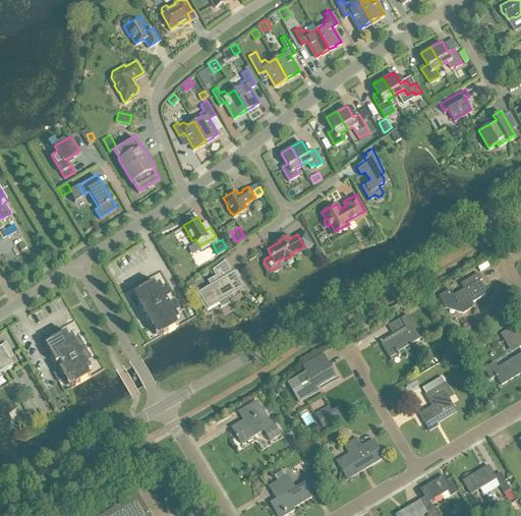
[(226,296),(244,285),(234,269),(232,270),(225,258),(212,268),(216,274),(208,278),(210,283),(197,290),(208,307),(219,300),(221,304),(229,300),(226,296)]
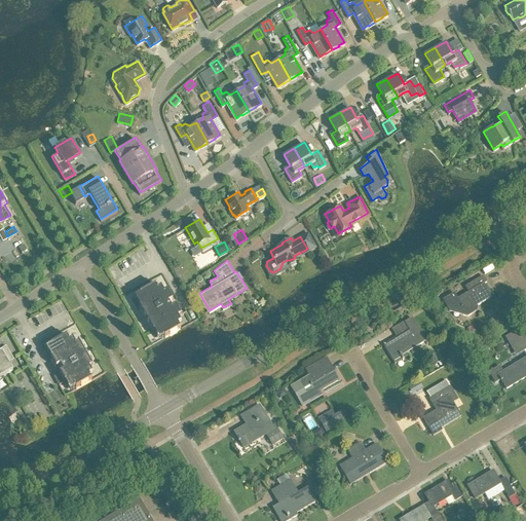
[(188,282),(192,271),(185,269),(181,278),(188,282)]
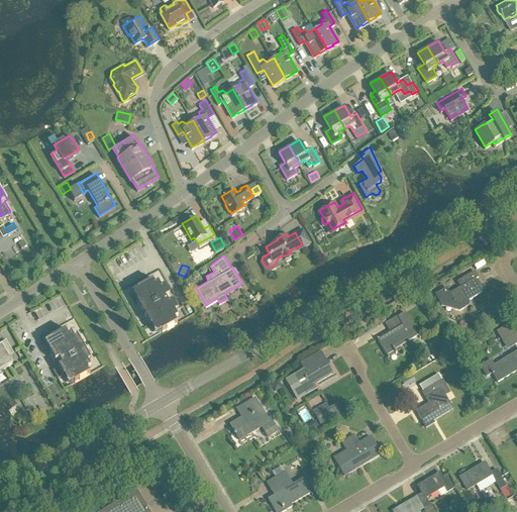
[(463,302),(483,290),(475,277),(478,276),(474,270),(456,280),(460,287),(449,293),(446,287),(434,293),(441,304),(446,305),(451,302),(455,308),(459,308),(462,306),(463,302)]
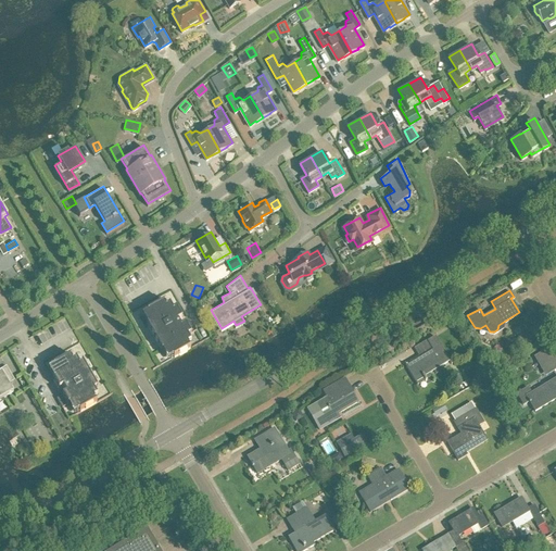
[(163,299),(148,309),(150,313),(147,314),(150,321),(147,323),(162,348),(165,346),(168,352),(172,350),(174,354),(190,346),(187,341),(191,339),(187,333),(197,327),(191,318),(180,324),(177,318),(181,315),(176,307),(173,308),(169,302),(166,303),(163,299)]
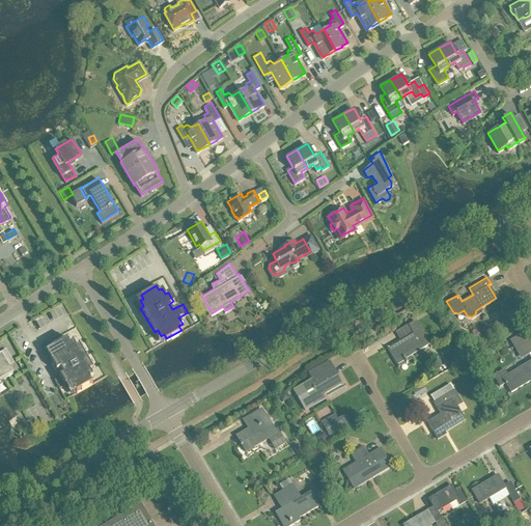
[(406,357),(428,342),(415,321),(409,324),(408,323),(395,330),(399,337),(387,344),(398,365),(407,360),(406,357)]
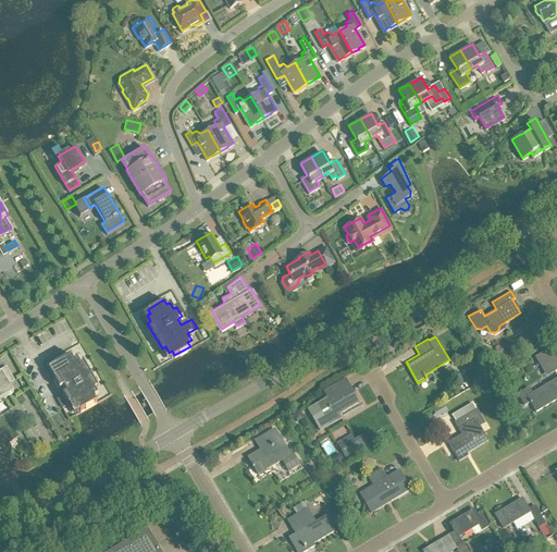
[(549,372),(556,368),(556,357),(554,352),(542,359),(549,372)]
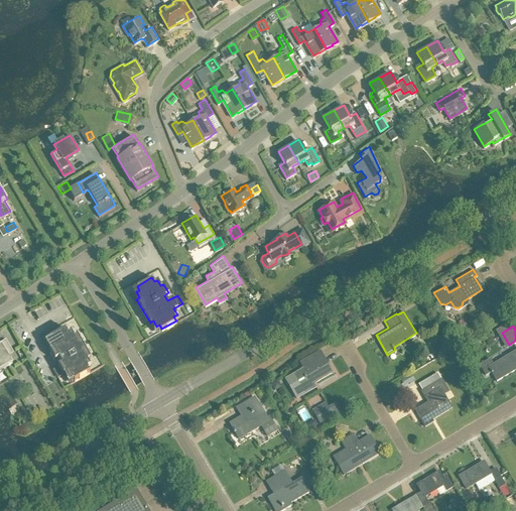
[(73,375),(75,379),(90,370),(87,366),(90,365),(87,359),(90,357),(77,334),(74,336),(71,330),(67,332),(65,328),(50,336),(52,340),(49,342),(52,348),(49,350),(54,358),(58,356),(61,361),(52,367),(57,375),(66,371),(70,376),(73,375)]
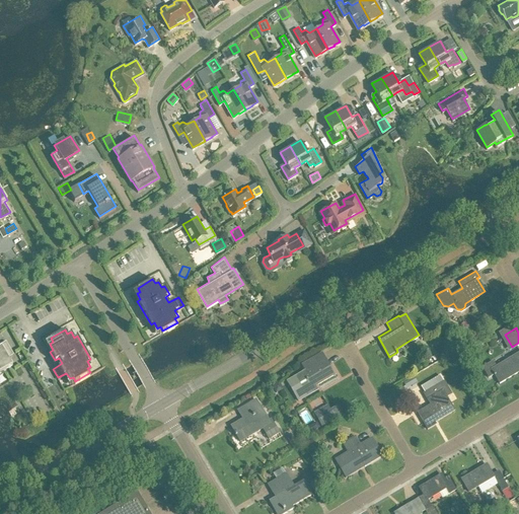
[(433,347),(442,342),(438,335),(429,340),(433,347)]
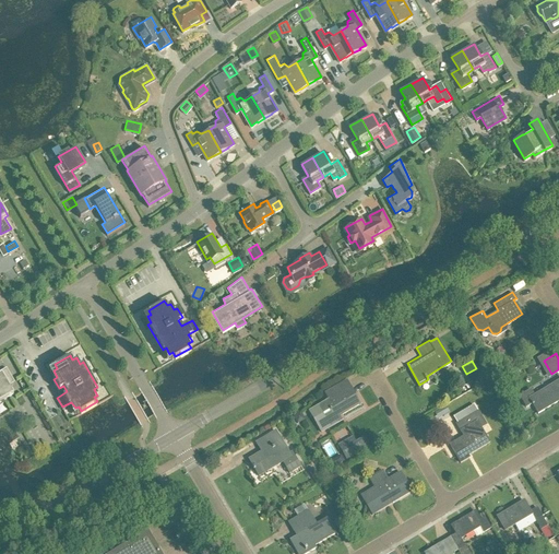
[(0,398),(13,391),(1,370),(0,370),(0,398)]
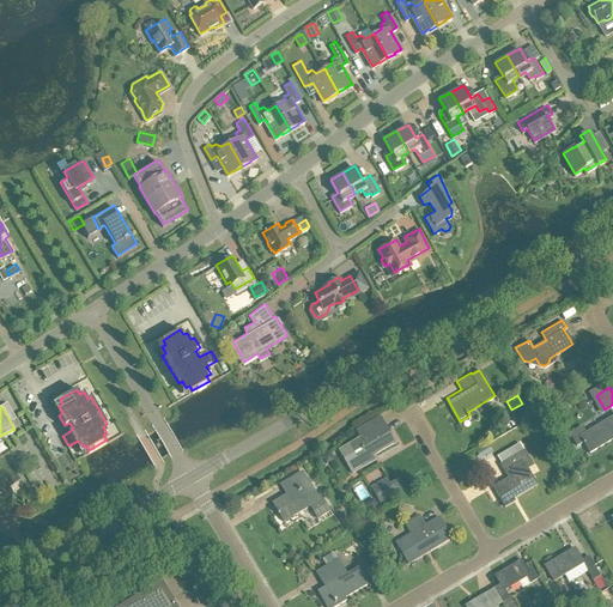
[(612,413),(604,419),(604,420),(586,431),(582,424),(575,429),(572,428),(570,433),(577,444),(582,441),(583,443),(584,442),(589,451),(612,436),(612,413)]
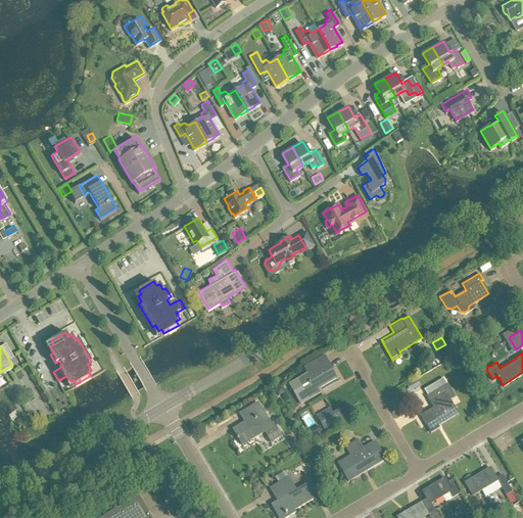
[(337,375),(325,354),(304,365),(308,371),(288,382),(300,403),(320,390),(318,386),(337,375)]
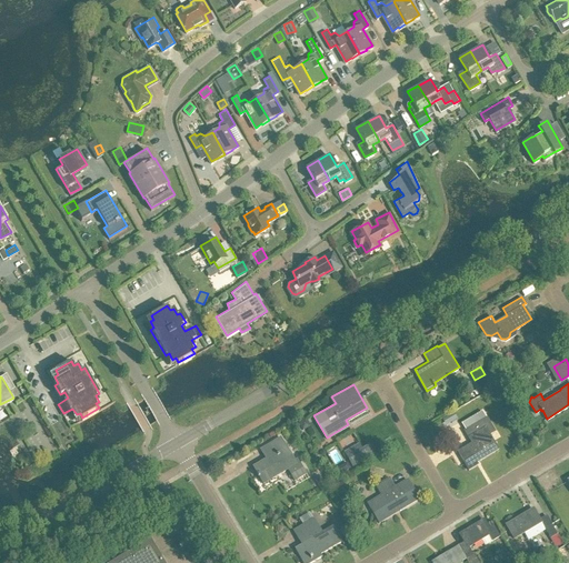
[(457,450),(468,469),(477,463),(476,461),(498,448),(489,433),(495,430),(486,415),(481,409),(461,421),(466,429),(463,430),(471,442),(457,450)]
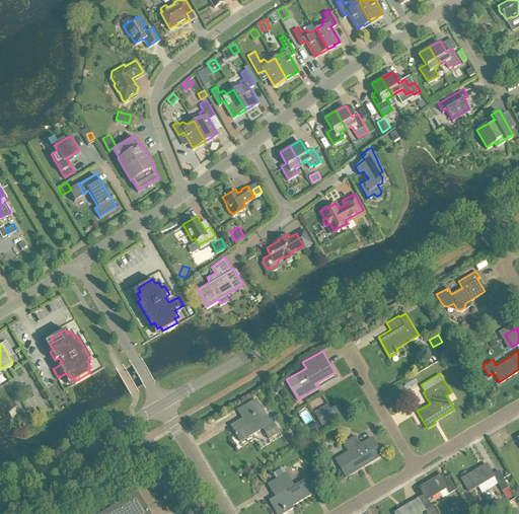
[(263,427),(269,437),(279,431),(272,418),(269,420),(255,397),(238,408),(243,417),(231,424),(235,431),(234,432),(235,434),(236,434),(240,440),(263,427)]
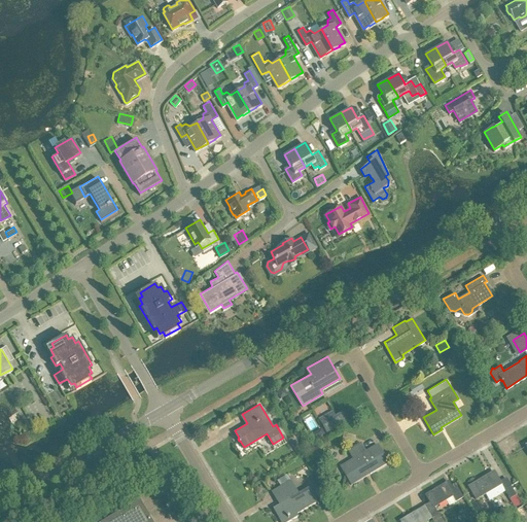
[(338,420),(332,423),(336,428),(341,425),(338,420)]
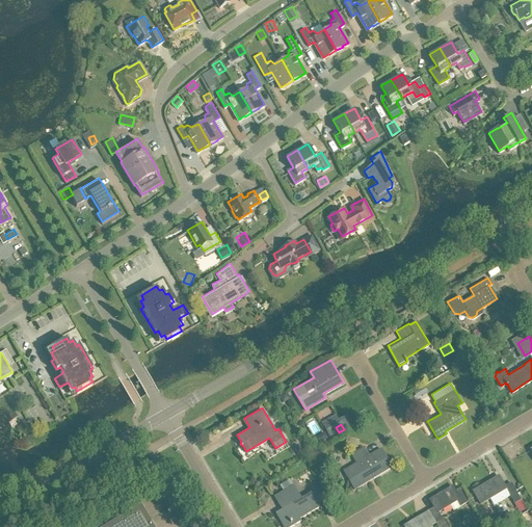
[(318,442),(327,436),(324,429),(314,437),(318,442)]
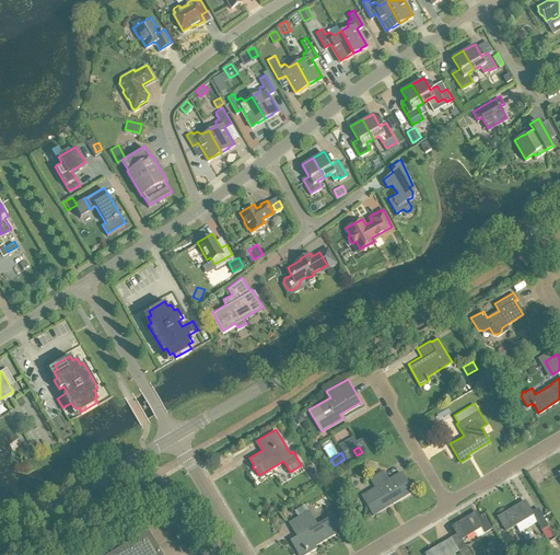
[(312,475),(317,472),(313,465),(308,467),(312,475)]
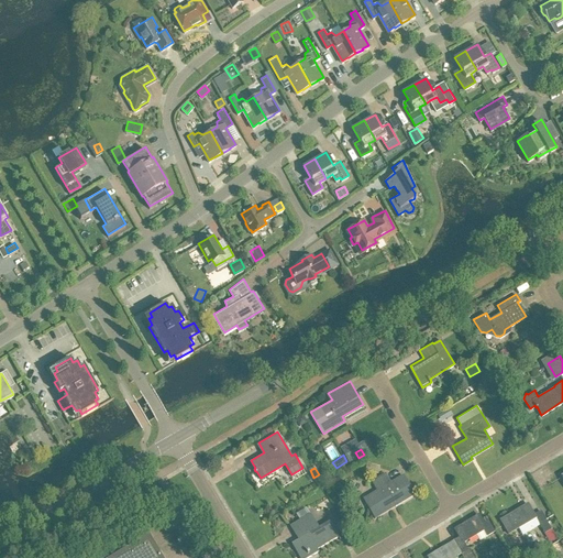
[(375,516),(415,493),(404,474),(392,481),(386,471),(372,480),(377,490),(364,498),(375,516)]
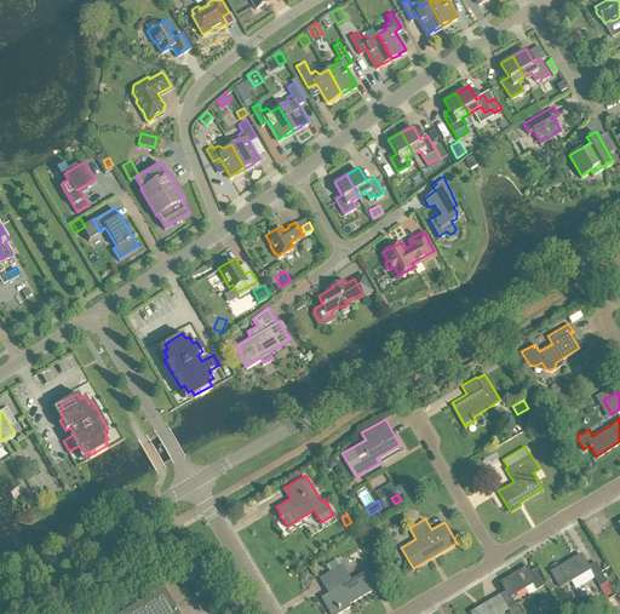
[(580,554),(551,571),(560,585),(570,579),(575,586),(593,575),(593,574),(580,554)]
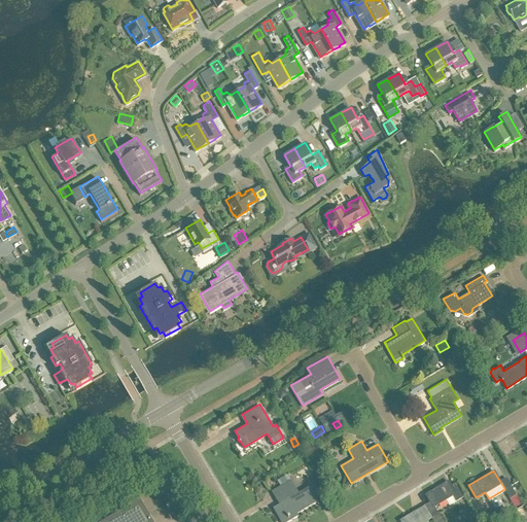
[(281,484),(272,490),(279,502),(274,506),(283,521),(285,521),(300,514),(297,511),(317,498),(309,484),(299,490),(291,478),(290,479),(286,473),(277,478),(281,484)]
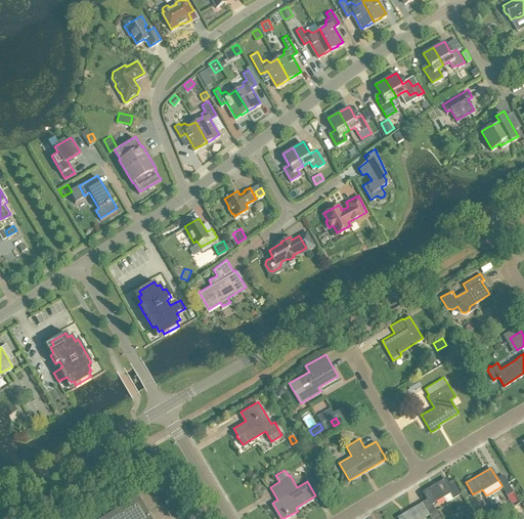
[(428,499),(423,502),(430,513),(433,518),(440,518),(435,509),(434,510),(431,504),(450,491),(453,496),(461,492),(454,481),(450,483),(446,476),(442,479),(423,490),(428,499)]
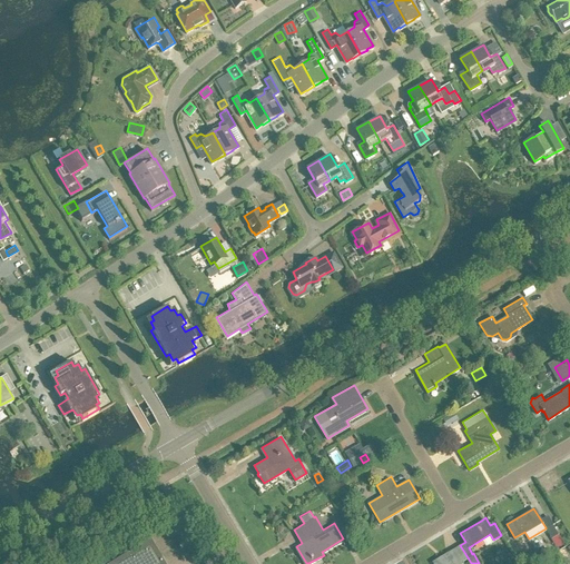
[(551,537),(559,533),(553,523),(546,527),(546,528),(551,537)]
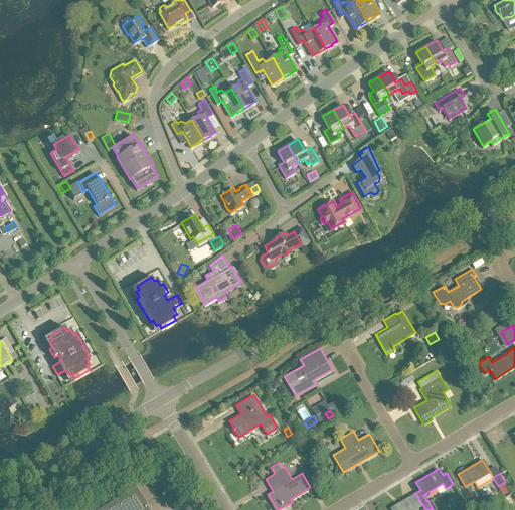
[(511,493),(505,482),(498,486),(504,497),(511,493)]
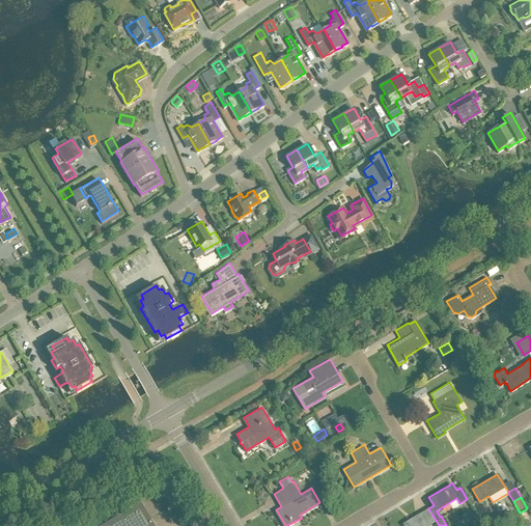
[(152,525),(140,504),(102,525),(152,525)]
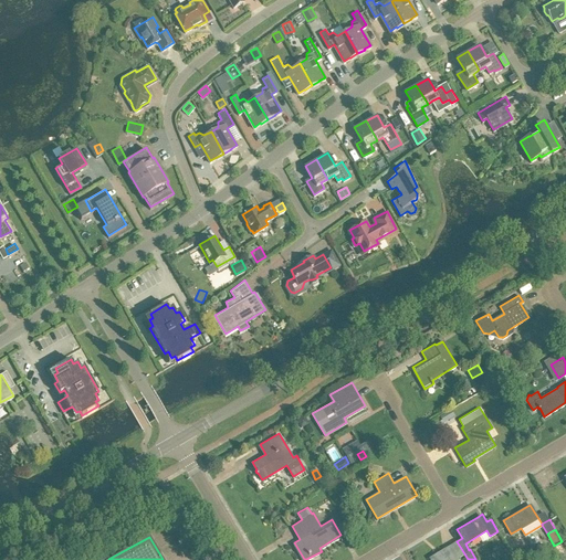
[(459,557),(464,553),(457,541),(430,557),(431,559),(456,559),(460,558),(459,557)]
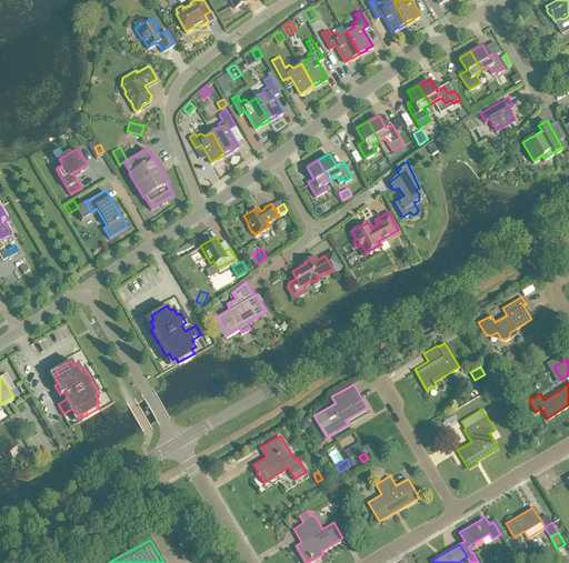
[(522,562),(527,562),(535,556),(528,550),(518,559),(522,562)]
